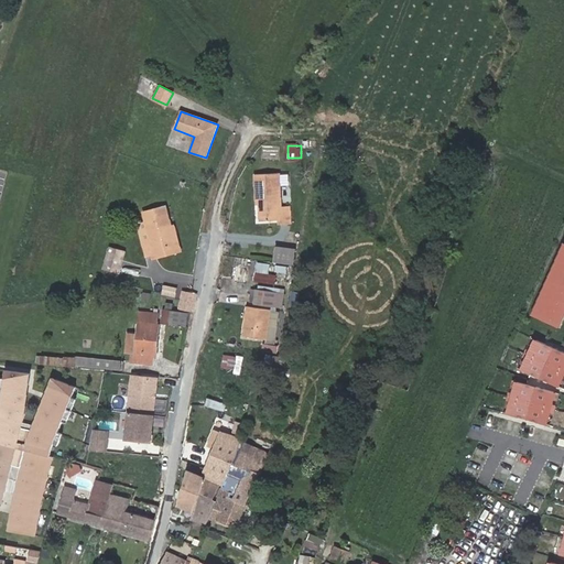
[(283,212),(281,176),(256,179),(257,206),(260,205),(261,223),(280,221),(280,232),(293,232),(292,210),(283,212)]
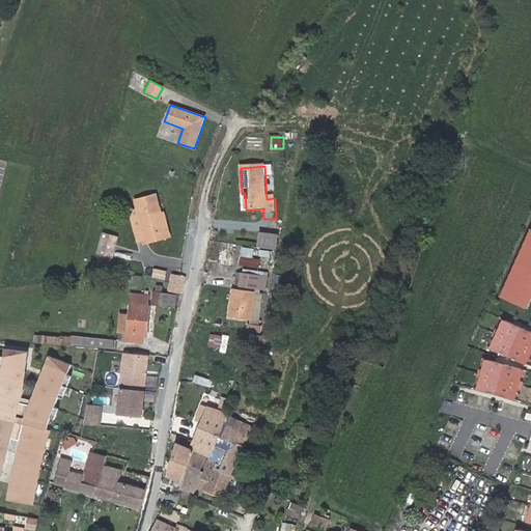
[(147,240),(146,235),(167,230),(163,213),(162,208),(162,213),(158,195),(138,199),(140,207),(144,227),(136,228),(139,242),(147,240)]
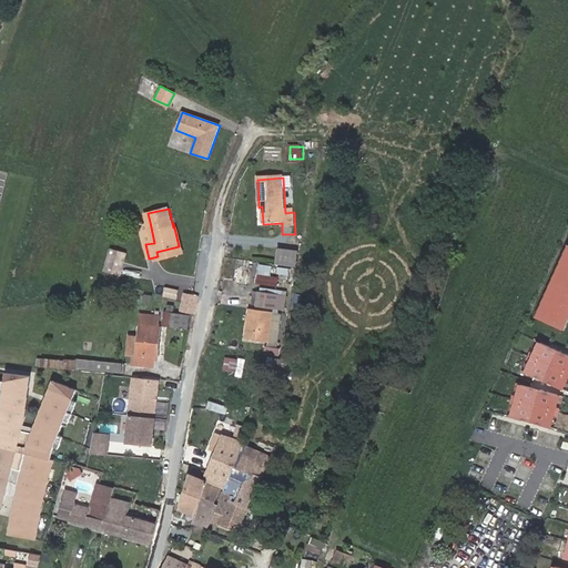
[(154,243),(150,222),(141,224),(145,244),(154,243)]
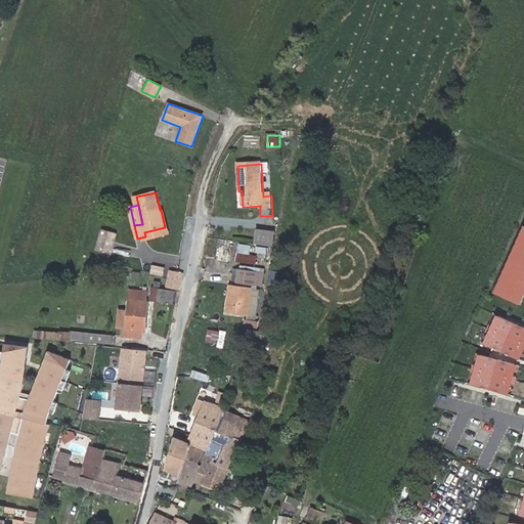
[(161,210),(165,227),(144,232),(145,236),(146,239),(171,233),(166,208),(161,210)]
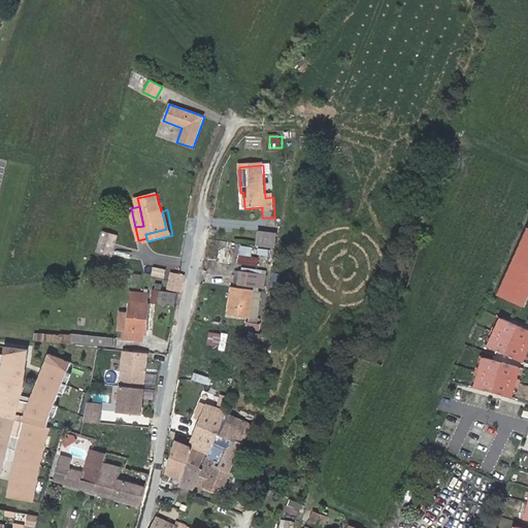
[(527,295),(527,227),(497,294),(524,305),(527,295)]
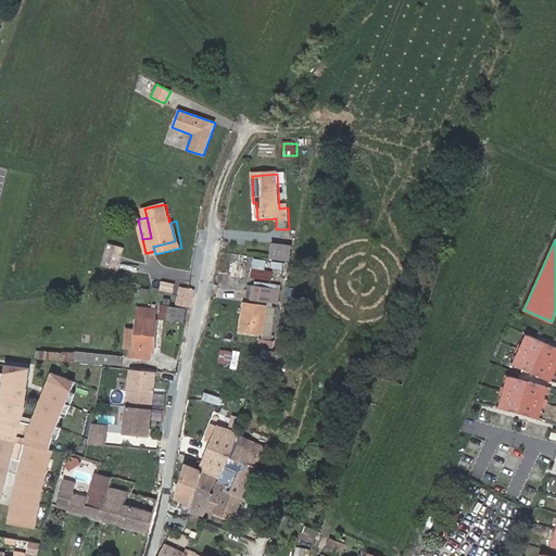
[(123,248),(108,243),(101,265),(117,269),(123,248)]
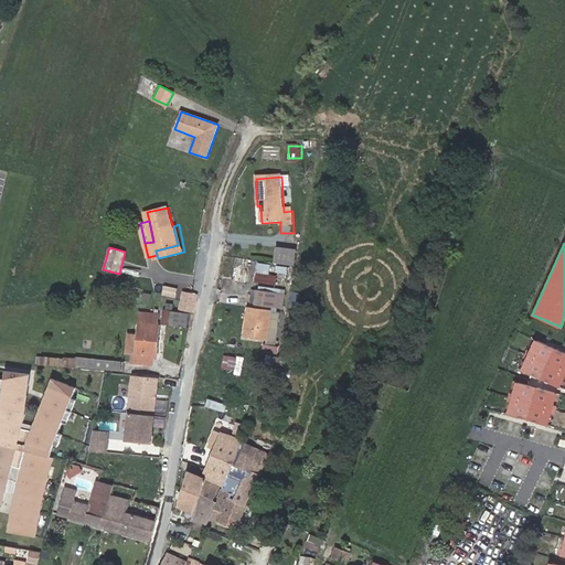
[(298,253),(278,249),(277,266),(295,269),(298,253)]
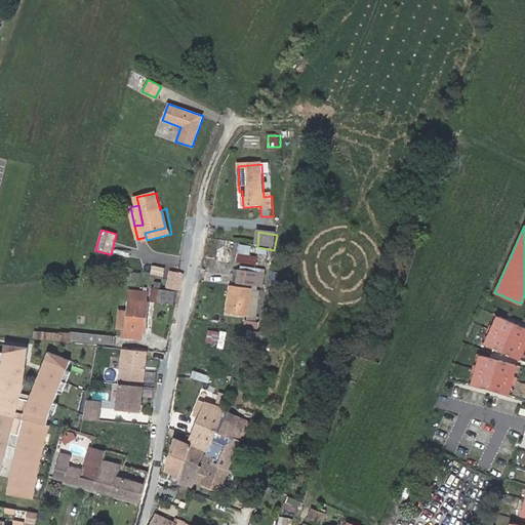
[(256,266),(256,258),(250,257),(240,255),(239,263),(256,266)]
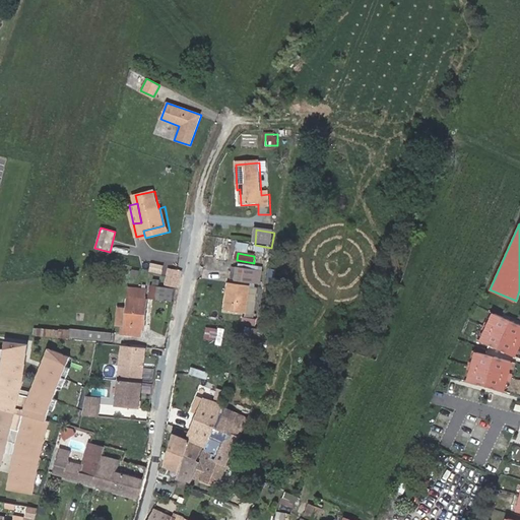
[(261,270),(236,266),(234,279),(259,283),(261,270)]
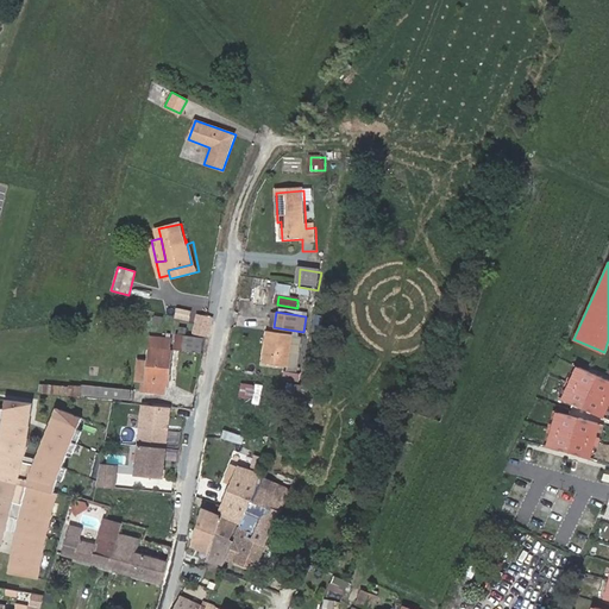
[(211,321),(206,320),(196,319),(194,325),(193,337),(205,338),(208,338),(211,321)]
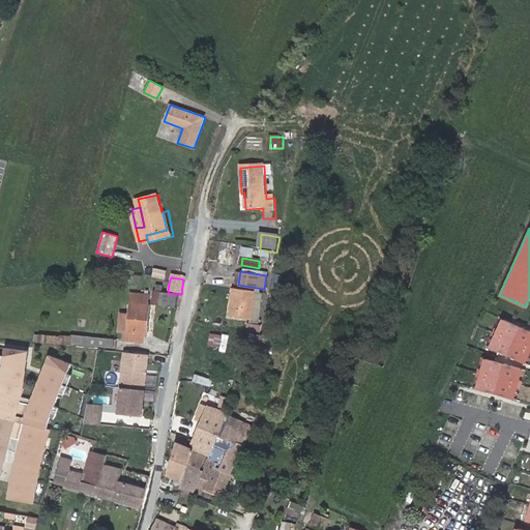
[(258,320),(262,292),(231,287),(227,315),(258,320)]
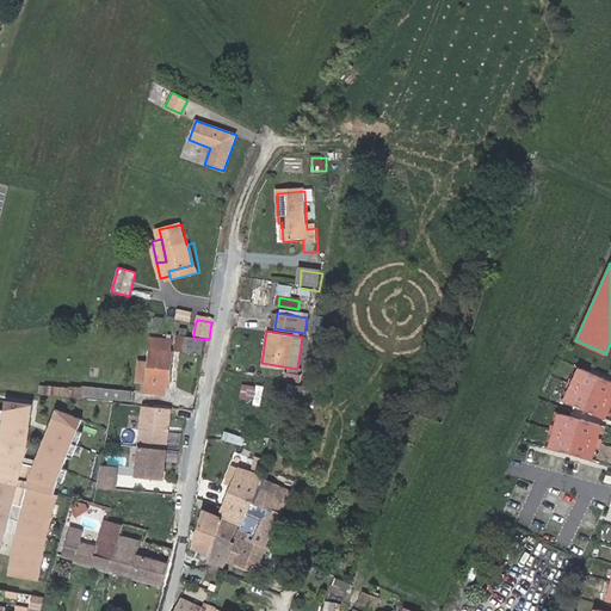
[(205,339),(193,338),(179,335),(177,349),(204,353),(205,339)]
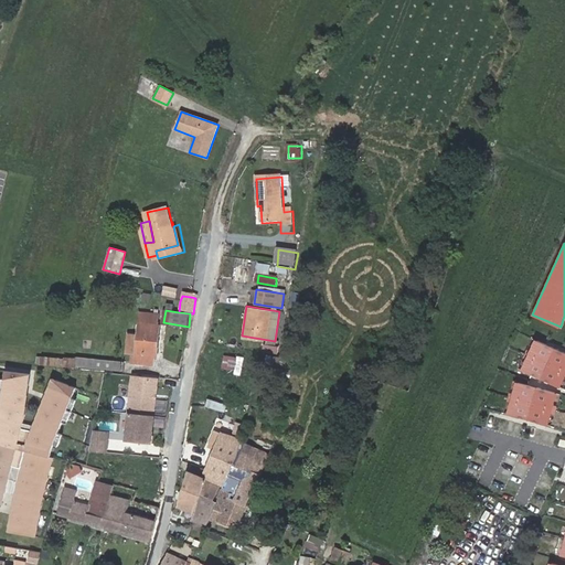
[(136,324),(150,326),(151,318),(138,317),(136,324)]
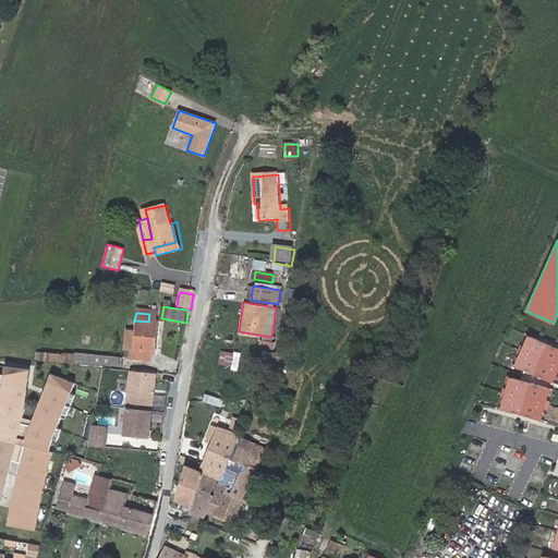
[(158,323),(148,322),(134,320),(131,351),(135,351),(134,359),(147,361),(148,353),(153,354),(158,323)]
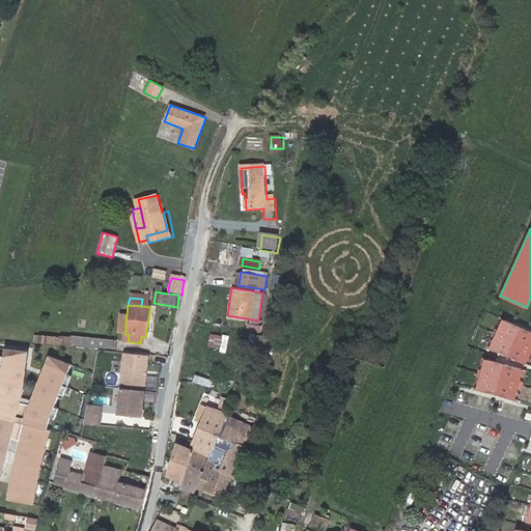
[(530,346),(530,331),(502,318),(488,346),(524,362),(530,346)]
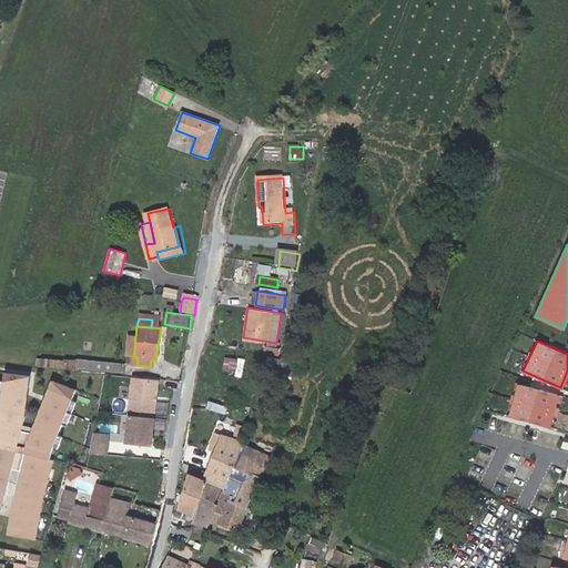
[(226,355),(223,369),(243,374),(246,359),(226,355)]
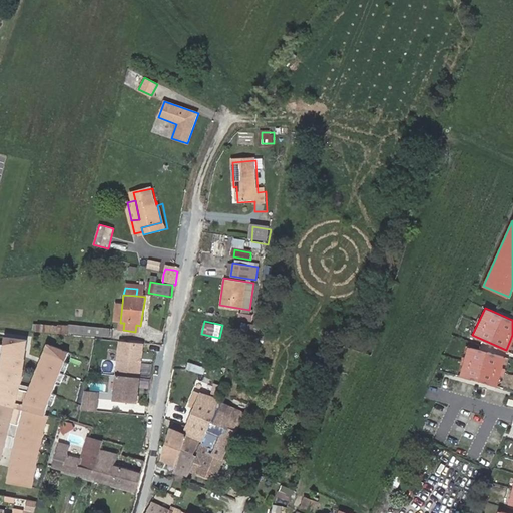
[(59,326),(35,323),(34,329),(58,332),(59,326)]
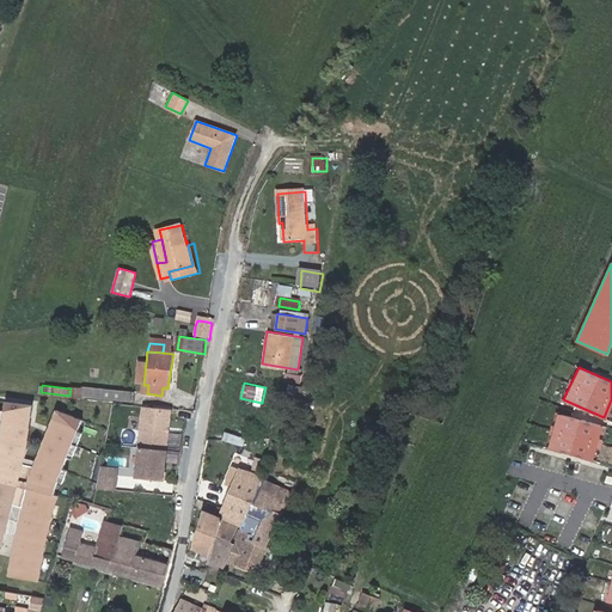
[(126,401),(127,392),(80,386),(79,396),(126,401)]
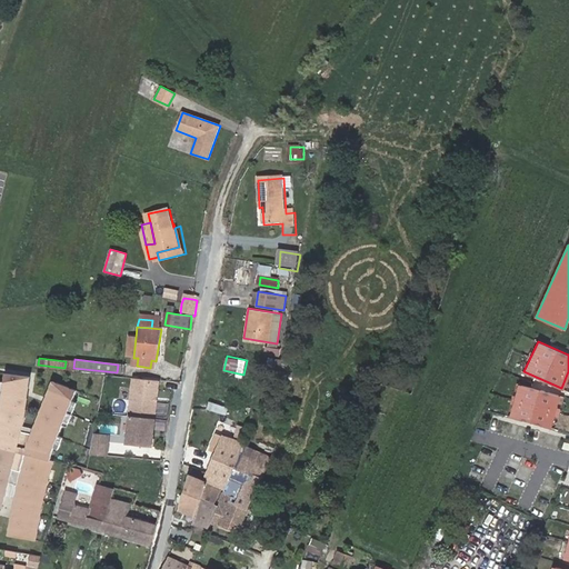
[(30,387),(31,376),(5,373),(0,415),(0,507),(2,508),(8,486),(19,442),(23,418),(26,387),(30,387)]
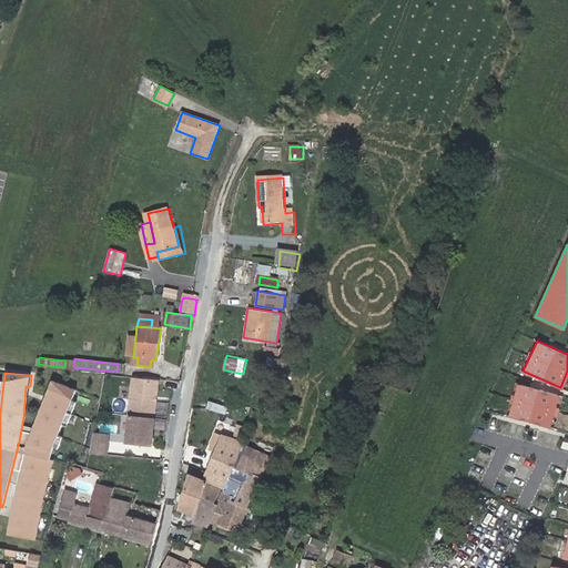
[(159,381),(133,377),(130,415),(131,415),(155,417),(159,381)]
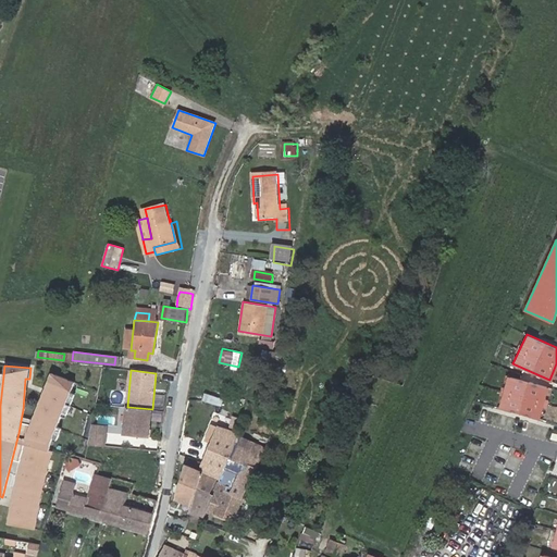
[(9,519),(8,518),(7,525),(32,530),(41,483),(53,447),(78,384),(51,373),(45,390),(48,392),(29,437),(17,478),(9,519)]
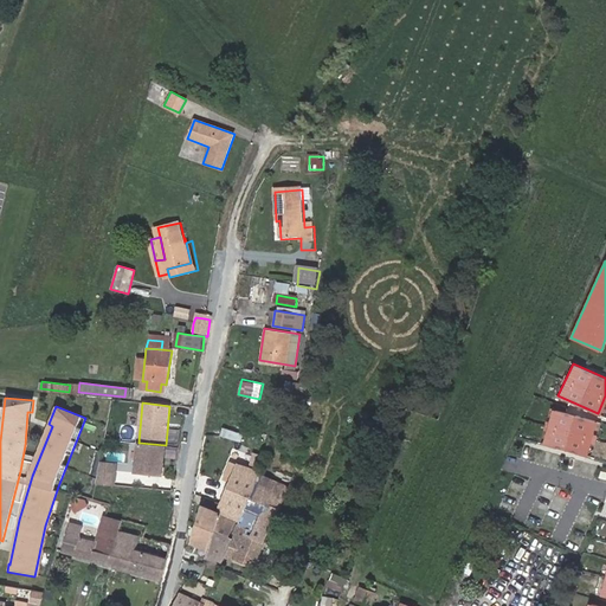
[(30,445),(32,412),(27,412),(25,445),(20,471),(8,517),(19,520),(32,476),(25,474),(30,445)]
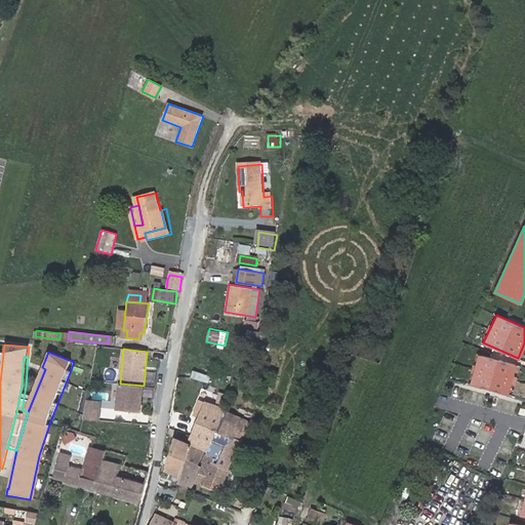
[(518,369),(480,359),(472,388),(510,398),(518,369)]
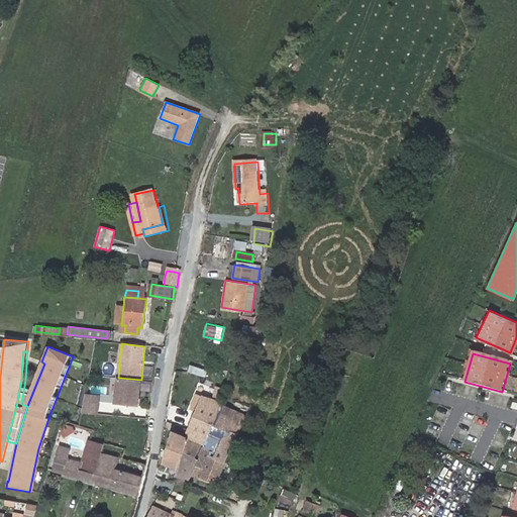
[(141,380),(119,378),(116,403),(139,406),(141,380)]
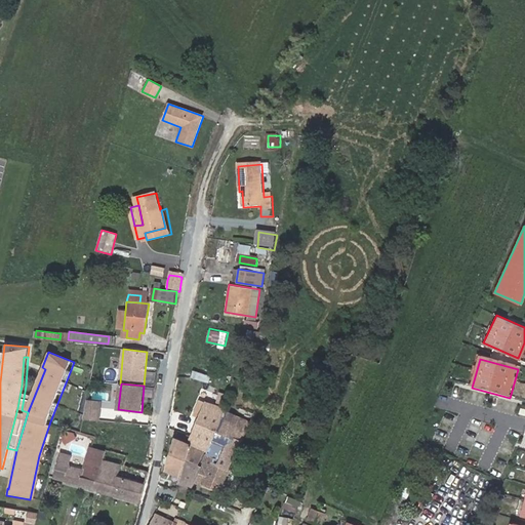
[(225,413),(225,411),(220,409),(223,401),(212,397),(208,405),(201,402),(196,413),(201,415),(190,445),(177,440),(166,471),(180,475),(187,461),(200,468),(206,451),(209,453),(217,431),(225,413)]
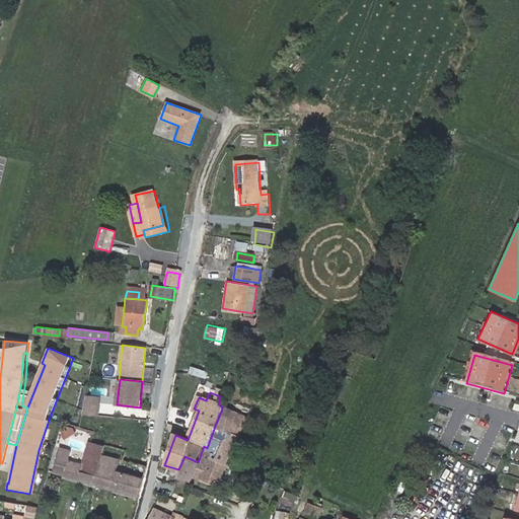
[(97,416),(98,397),(86,396),(82,415),(97,416)]
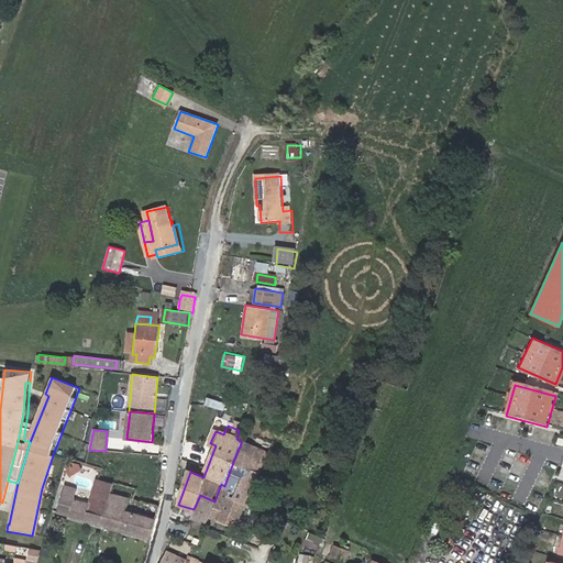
[(268,454),(241,443),(233,462),(260,472),(262,473),(268,454)]
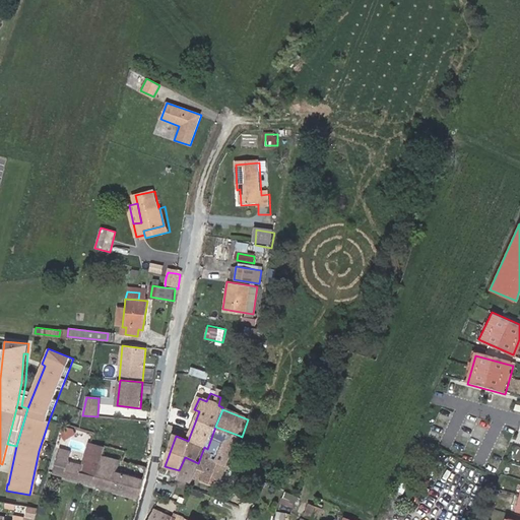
[(240,436),(215,427),(207,449),(204,447),(198,463),(193,476),(219,486),(240,436)]
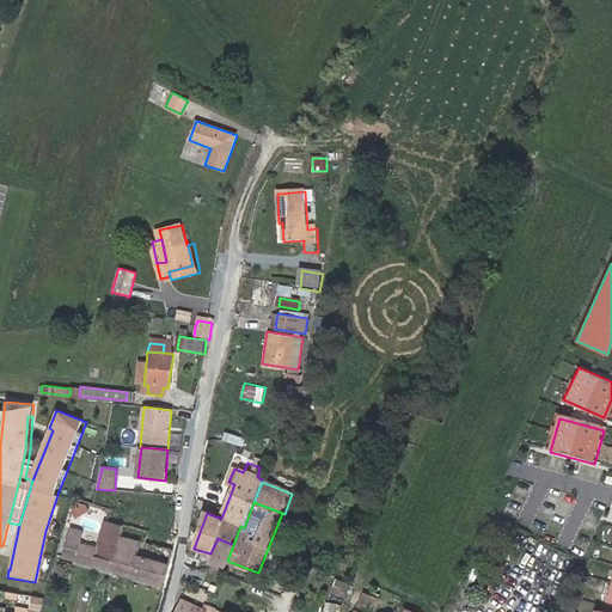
[(68,527),(62,562),(169,582),(173,561),(141,555),(145,539),(126,536),(128,524),(104,519),(102,533),(68,527)]
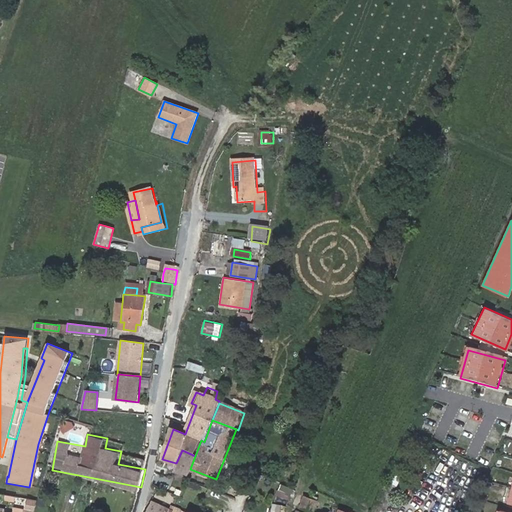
[(176,470),(188,475),(190,469),(195,456),(182,450),(176,463),(178,464),(176,470)]
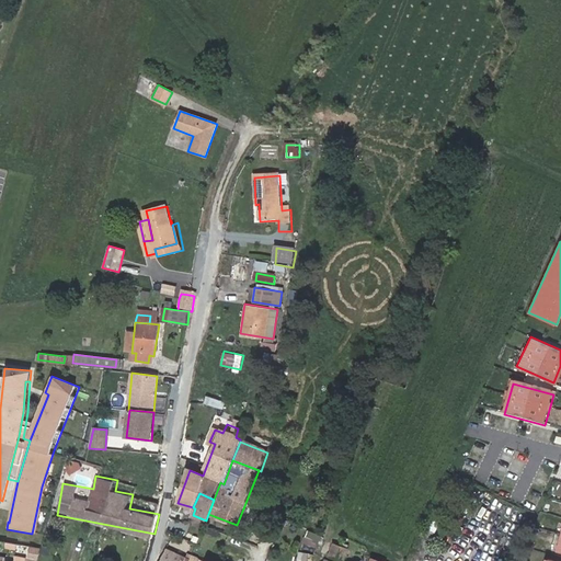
[(199,533),(181,526),(178,534),(196,540),(199,533)]
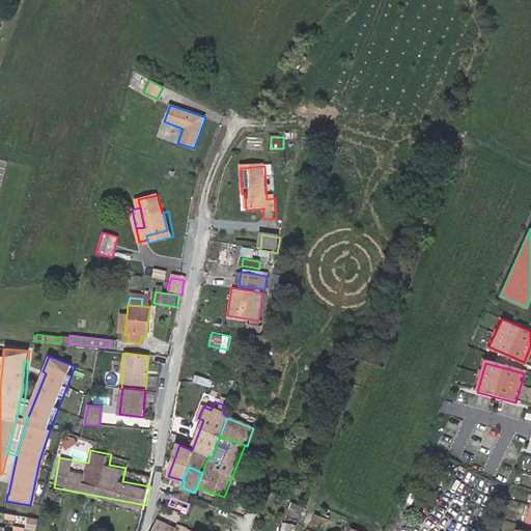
[(324,530),(329,520),(314,514),(310,526),(323,530),(324,530)]
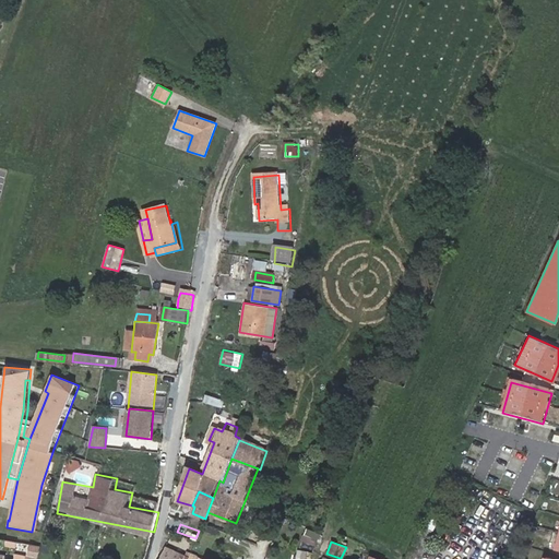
[(30,556),(39,557),(42,545),(31,544),(30,556)]
